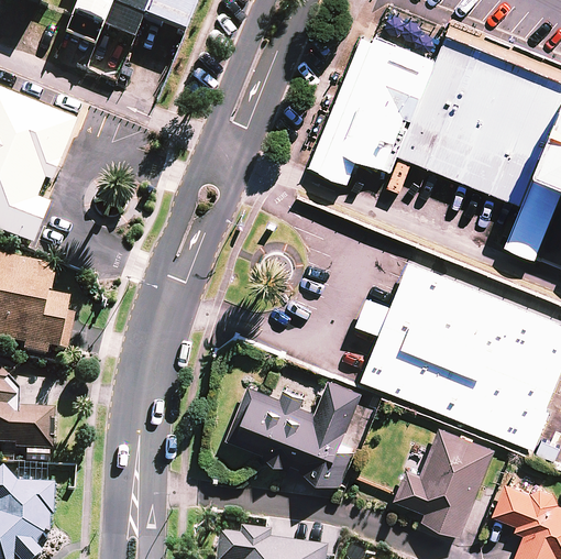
[(14,0),(41,10),(44,0),(14,0)]
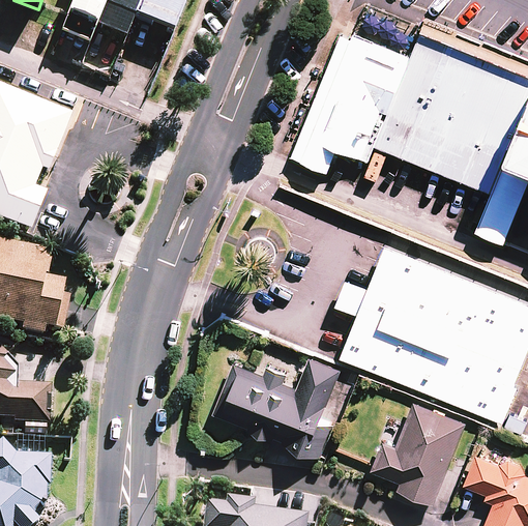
[(80,0),(65,38),(89,48),(95,33),(108,0),(80,0)]
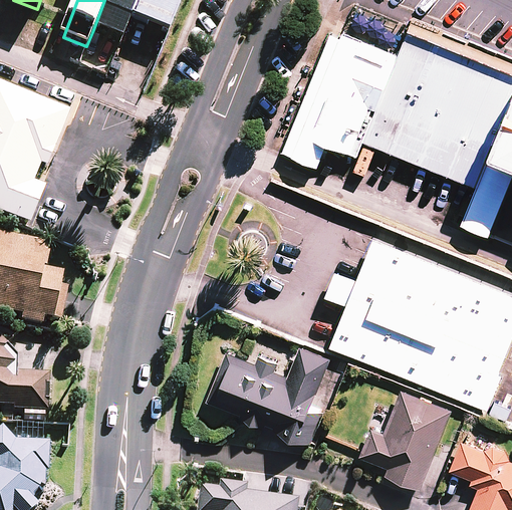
[(141,0),(104,0),(92,32),(123,45),(132,24),(141,0)]
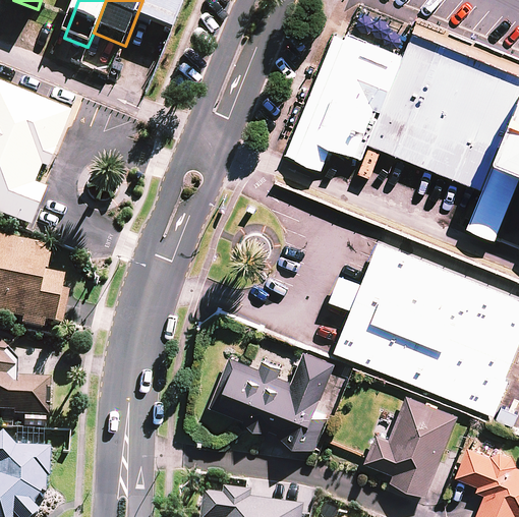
[(142,0),(133,24),(169,39),(184,0),(142,0)]
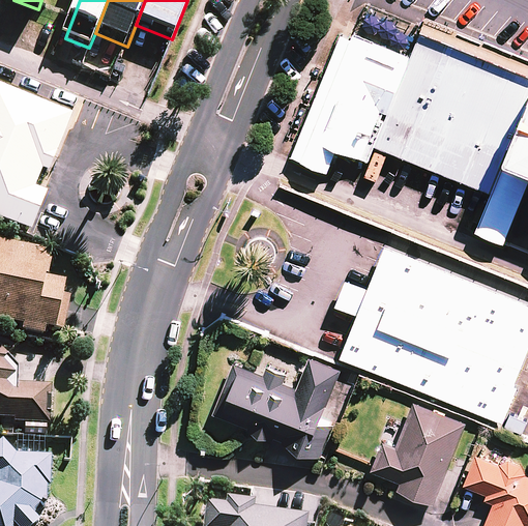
[(506,152),(527,98),(527,74),(421,31),(409,60),(374,147),(490,194),(506,152)]
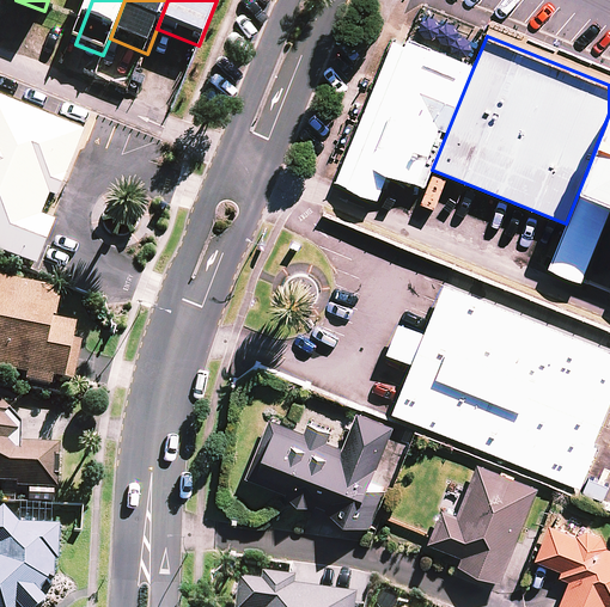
[(388,172),(425,188),(432,170),(473,69),(406,42),(403,49),(391,44),(335,184),(377,201),(388,172)]
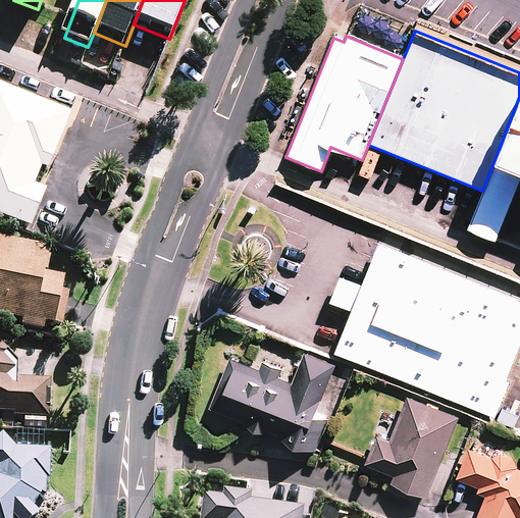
[(67,117),(0,91),(0,219),(28,230),(42,193),(32,189),(39,170),(46,172),(67,117)]
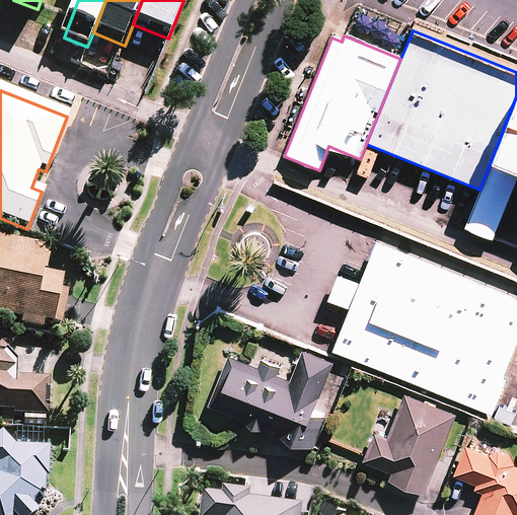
[(516,96),(496,149),(516,157),(516,96)]
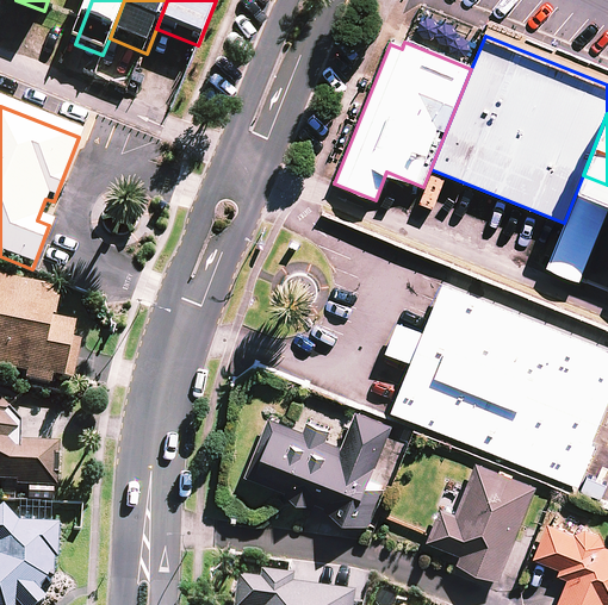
[(564,223),(545,269),(577,282),(607,207),(607,185),(583,175),(564,223)]
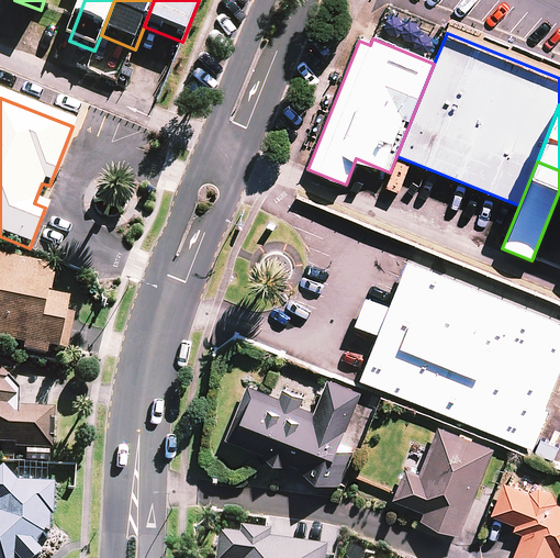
[(51,272),(0,261),(0,343),(22,348),(21,355),(43,359),(44,350),(63,355),(73,305),(45,300),(51,272)]
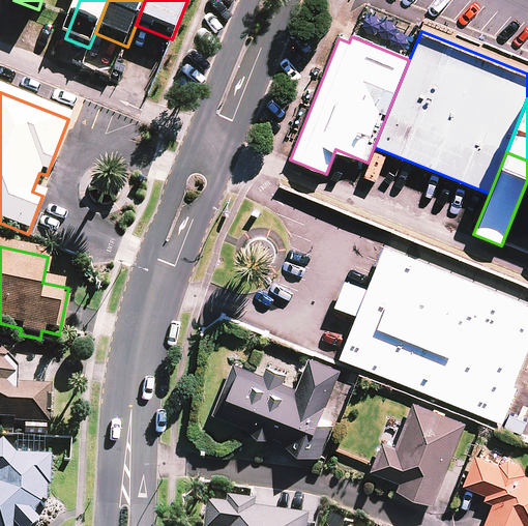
[(527,345),(527,303),(384,246),(368,289),(345,280),(334,308),(356,316),(340,359),(502,424),(517,386),(512,384),(527,345)]
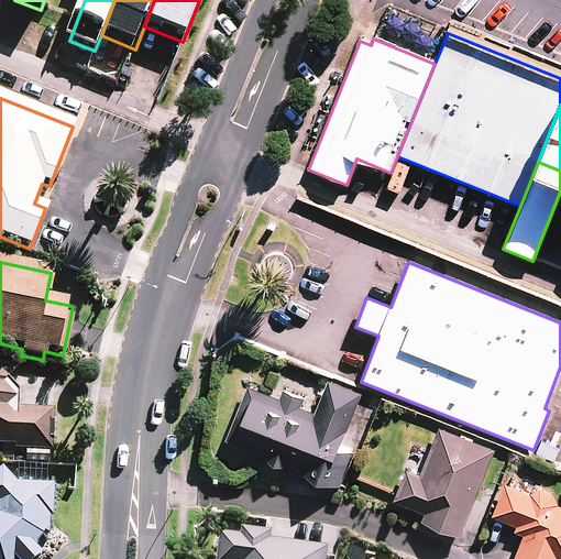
[(0,448),(10,449),(10,453),(44,455),(46,414),(13,412),(15,392),(0,374),(0,448)]
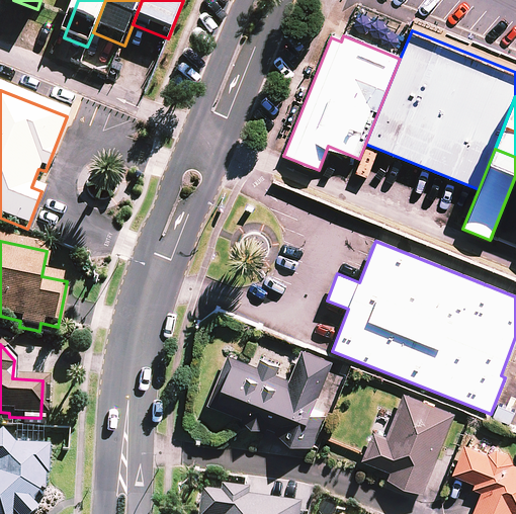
[(227,356),(207,406),(312,447),(324,417),(312,412),(331,362),(302,350),(289,381),(275,375),(279,367),(260,359),(257,368),(227,356)]
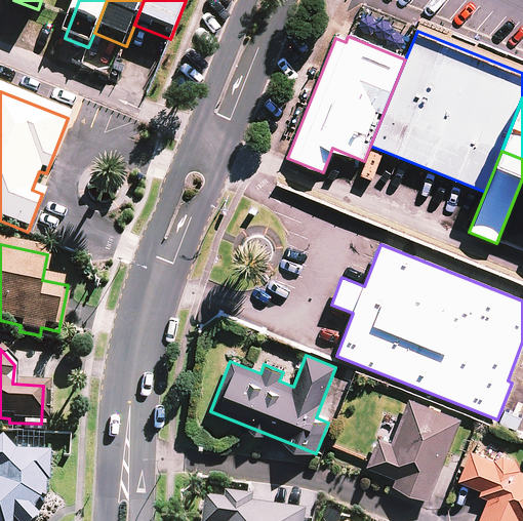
[(429,501),(460,421),(408,399),(391,443),(378,438),(368,464),(366,468),(395,479),(393,486),(429,501)]
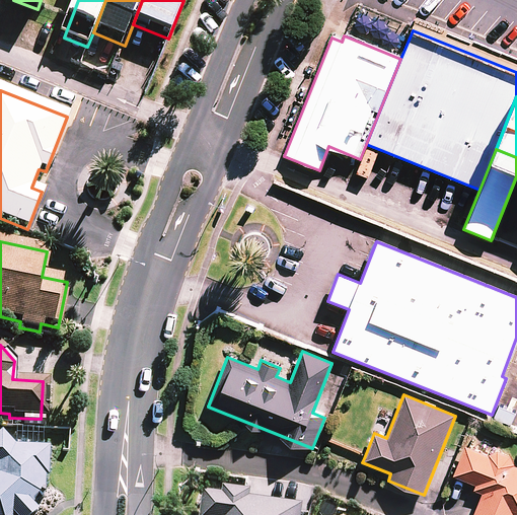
[(32,514),(35,511),(29,506),(37,499),(45,499),(46,451),(14,450),(0,437),(0,514),(32,514)]
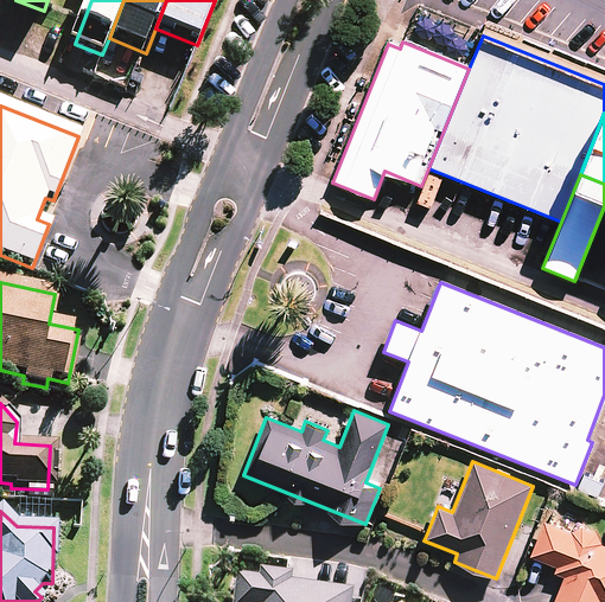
[(562,577),(553,601),(604,601),(604,546),(599,544),(600,543),(596,533),(583,529),(571,532),(571,533),(542,523),(529,557),(555,568),(553,574),(562,577)]
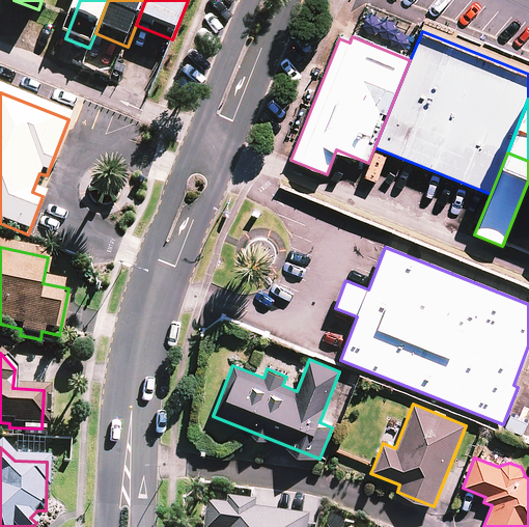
[(226,510),(207,508),(204,526),(308,526),(309,522),(255,515),(256,507),(250,506),(227,503),(226,510)]
